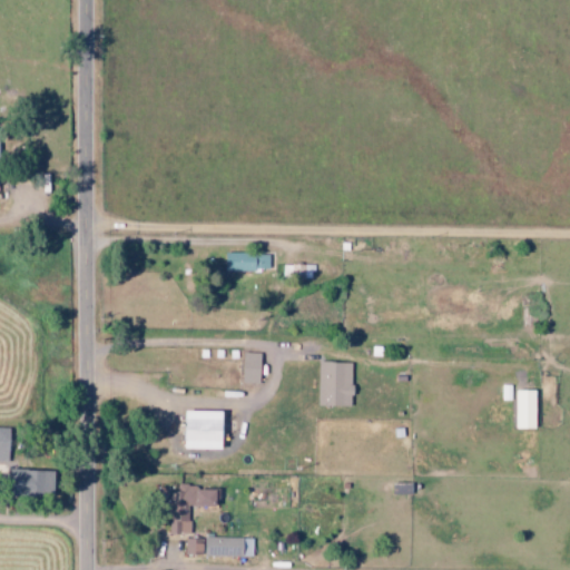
[(269,271),(271,254),(227,253),(226,269),(269,271)]
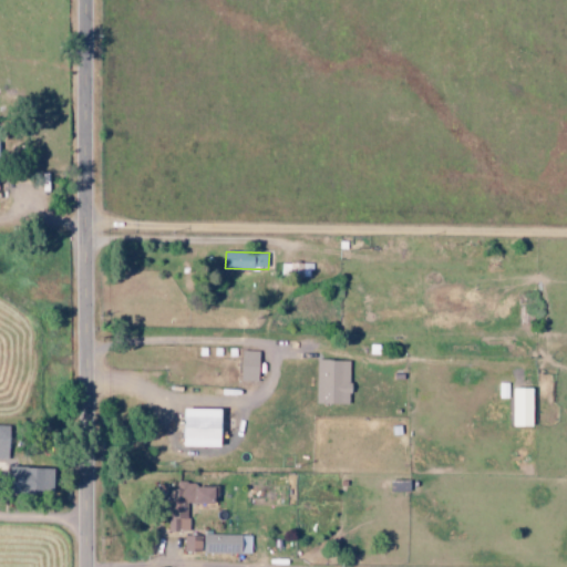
[(241,381),(259,381),(260,351),(243,351),(241,381)]
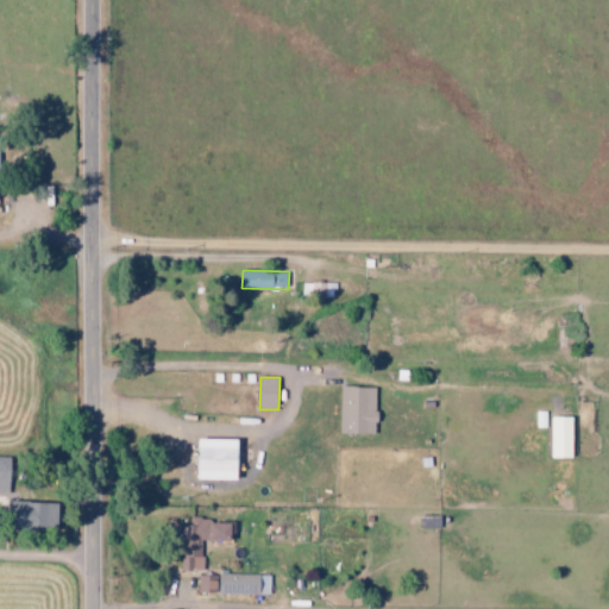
[(341,387),(340,433),(376,434),(377,388),(341,387)]
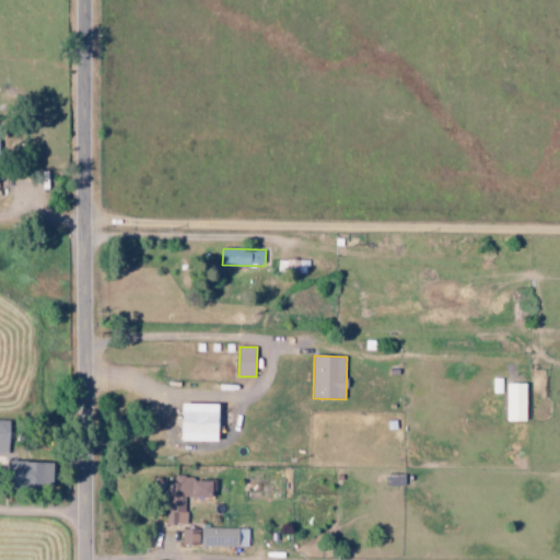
[(528,421),(527,384),(505,384),(505,421),(528,421)]
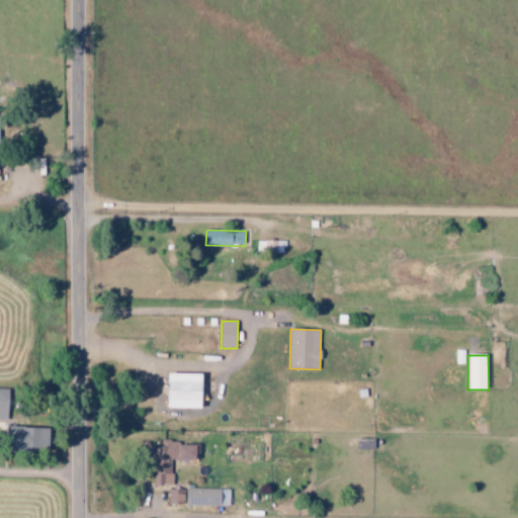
[(203,408),(204,373),(170,373),(169,408),(203,408)]
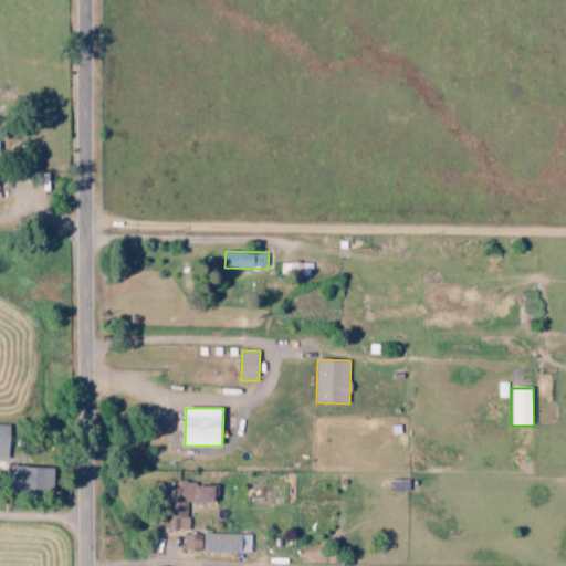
[(10,426),(0,425),(0,458),(9,458),(10,426)]
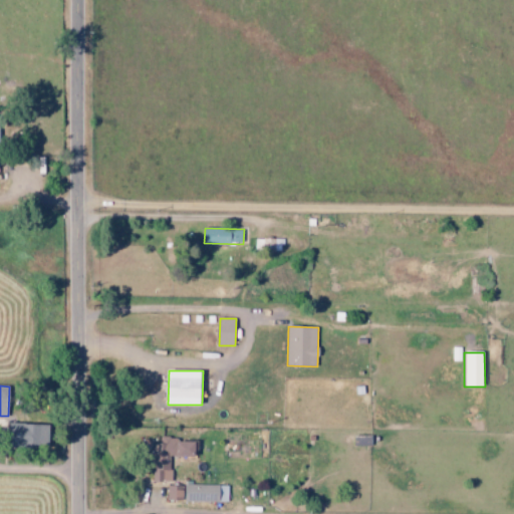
[(50,425),(13,423),(12,445),(50,446),(50,425)]
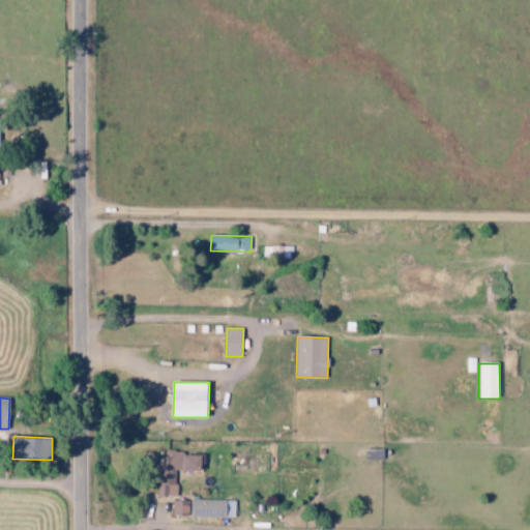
[(203,471),(203,452),(162,453),(162,497),(177,497),(177,471),(203,471)]
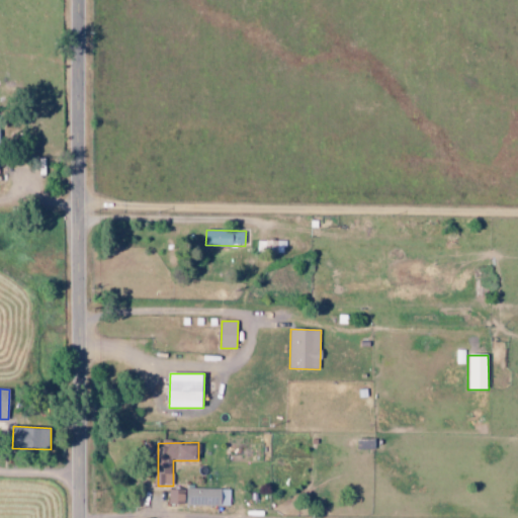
[(187,505),(230,506),(231,489),(187,488),(187,505)]
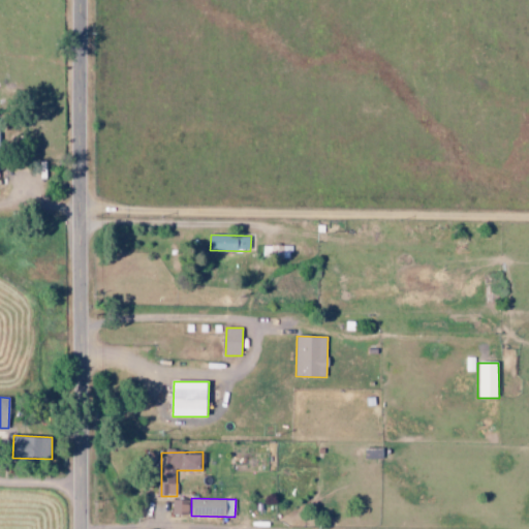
[(189,500),(173,501),(173,515),(190,515),(189,500)]
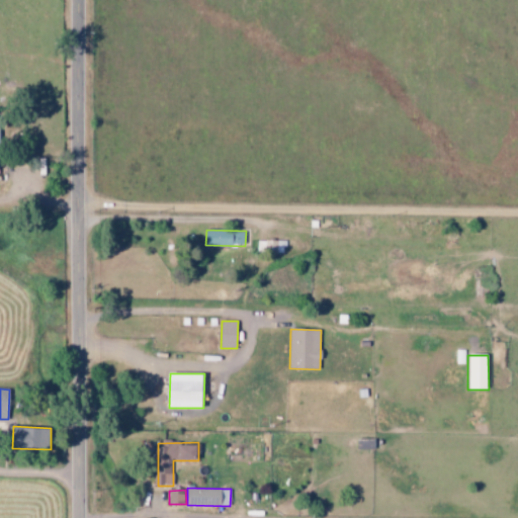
All buildings are outlined.
